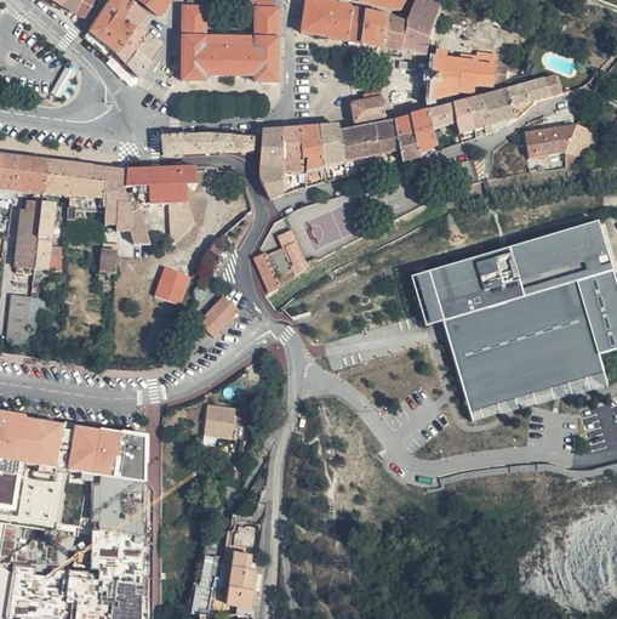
[(73,0),(69,7),(78,13),(87,0),(73,0)]
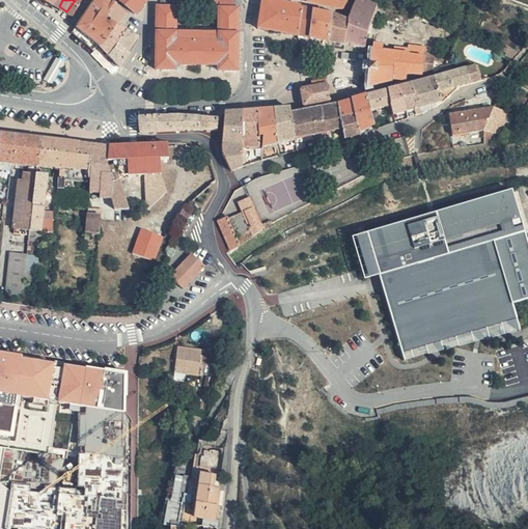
[(102,12),(111,2),(108,0),(86,0),(85,1),(78,14),(72,23),(93,39),(109,18),(102,12)]
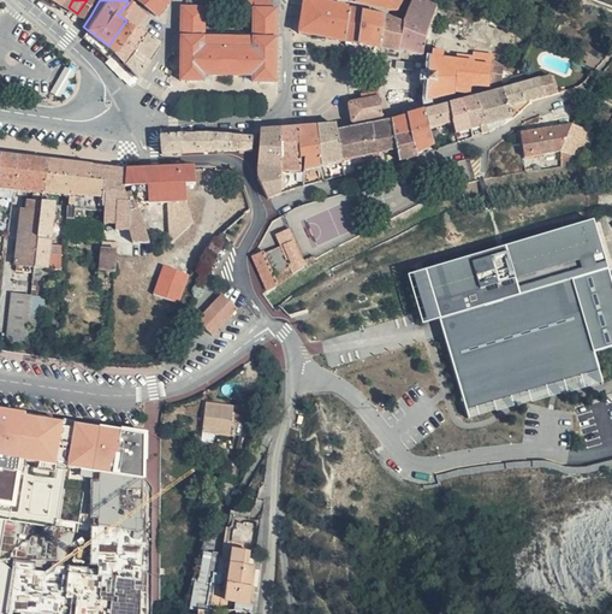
[(140,0),(154,11),(161,0),(140,0)]
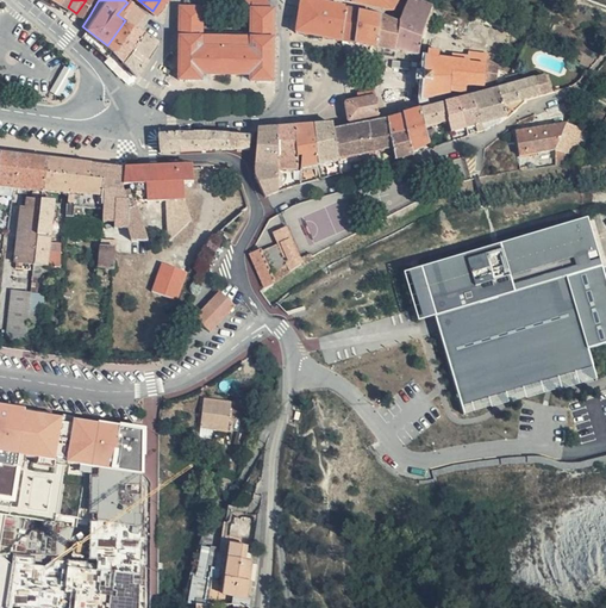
[(181,0),(181,2),(177,2),(176,72),(197,73),(198,67),(247,68),(247,74),(267,75),(269,4),(267,4),(268,0),(248,0),(248,5),(248,33),(198,33),(199,2),(197,2),(195,0),(181,0)]
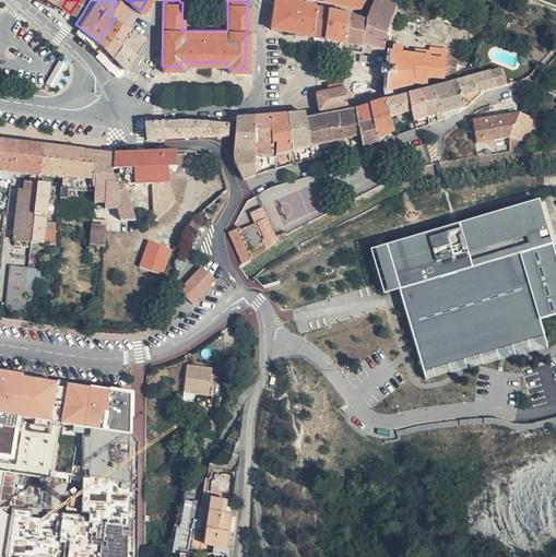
[(309,33),(311,3),(298,0),(272,0),(268,26),(309,33)]
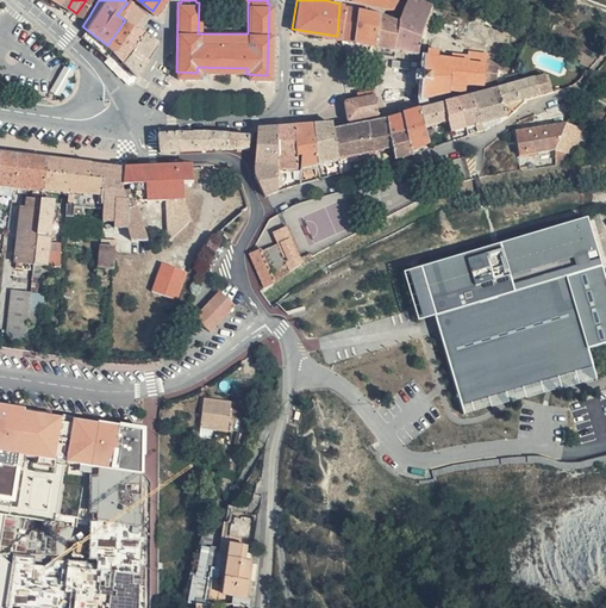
[(413,0),(407,16),(397,11),(394,18),(392,45),(414,49),(419,22),(429,0),(413,0)]
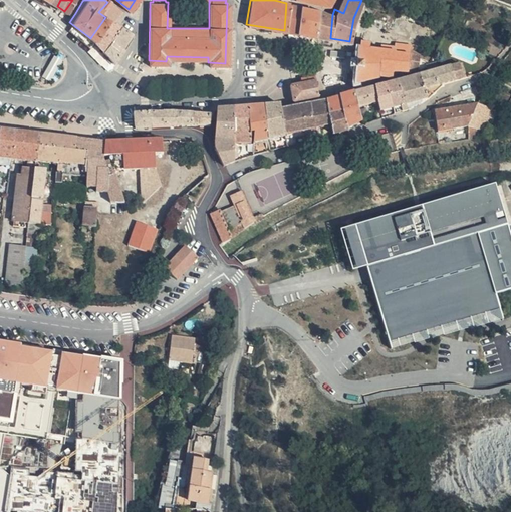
[(338,0),(334,9),(343,13),(348,0),(338,0)]
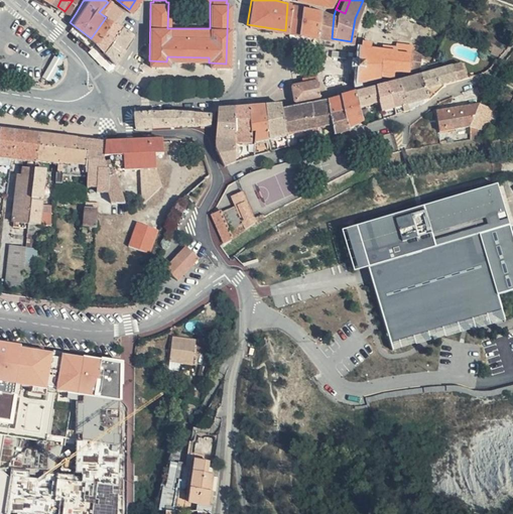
[(118,9),(108,2),(99,12),(106,17),(110,20),(118,9)]
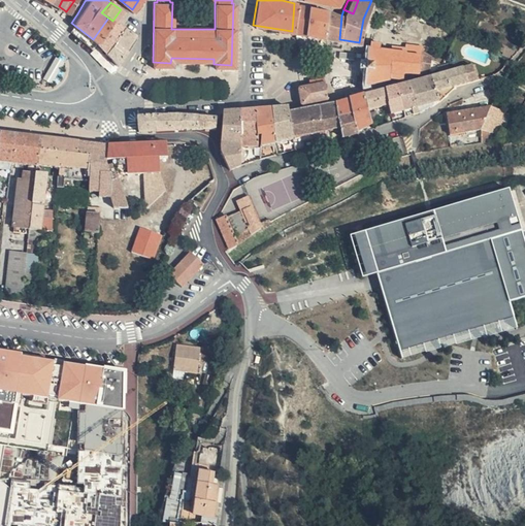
[(302,33),(306,5),(294,3),(292,31),(302,33)]
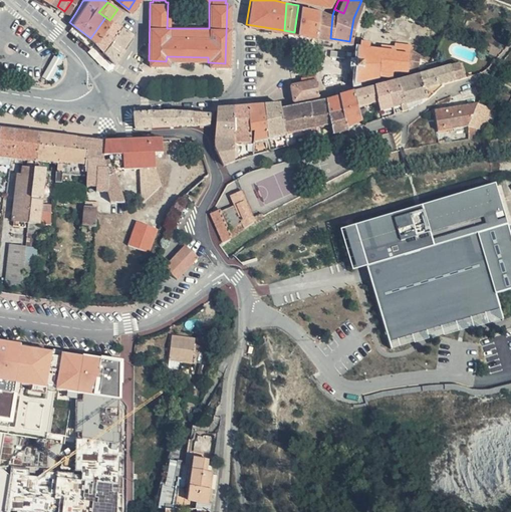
[(313,35),(315,9),(298,5),(294,32),(313,35)]
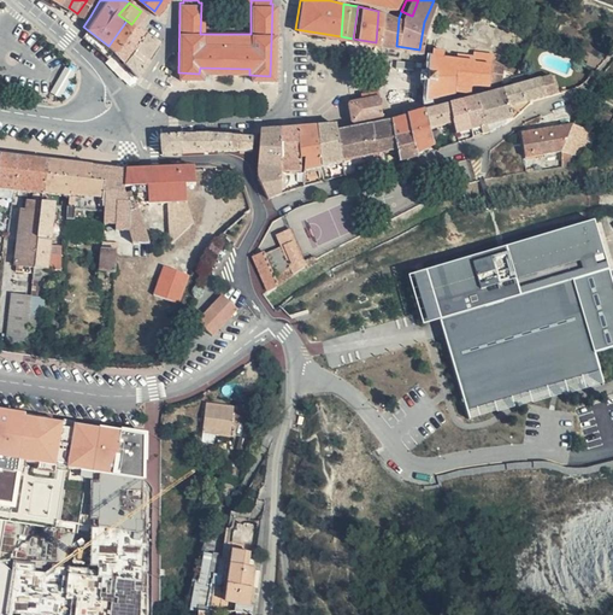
[(396,46),(399,18),(378,11),(376,42),(396,46)]
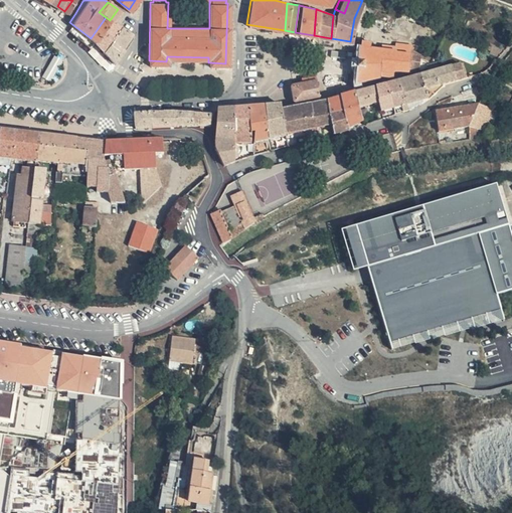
[(110,20),(106,17),(91,38),(100,48),(108,35),(114,23),(110,20)]
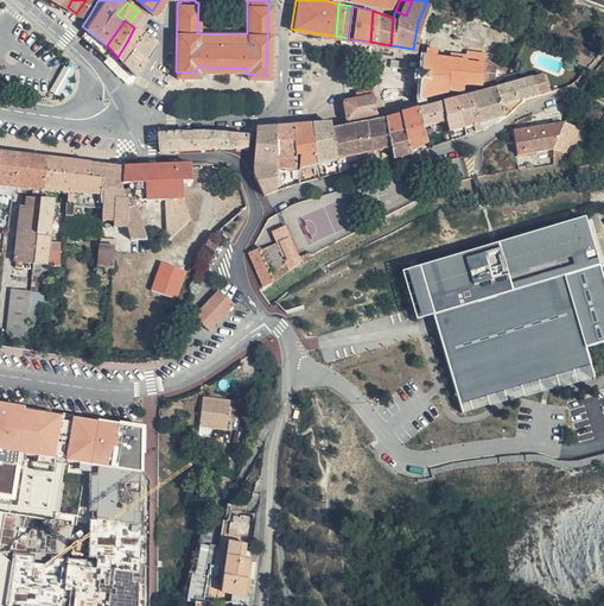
[(107,45),(82,26),(77,32),(102,51),(107,45)]
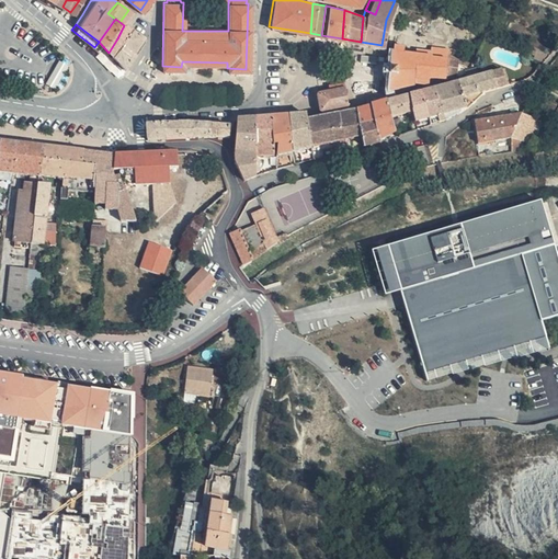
[(117,38),(129,47),(137,35),(124,25),(117,38)]
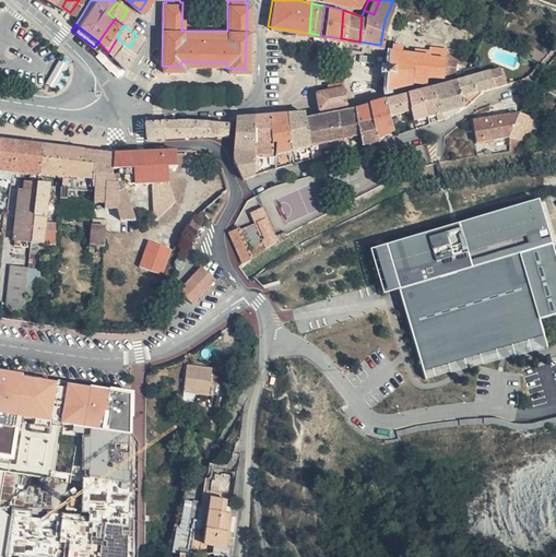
[(389,31),(388,39),(397,42),(397,44),(407,46),(412,33),(389,31)]
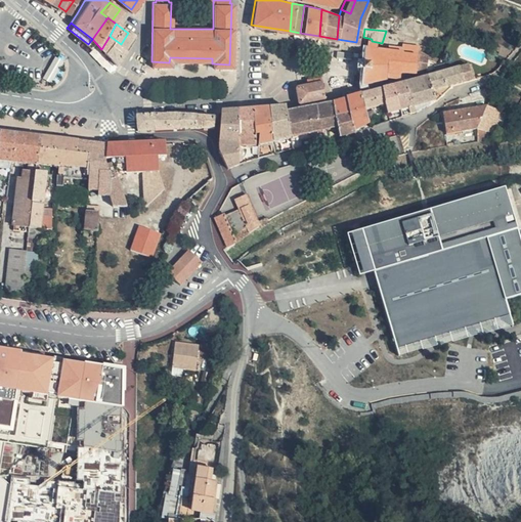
[(488,36),(469,29),(467,35),(486,42),(488,36)]
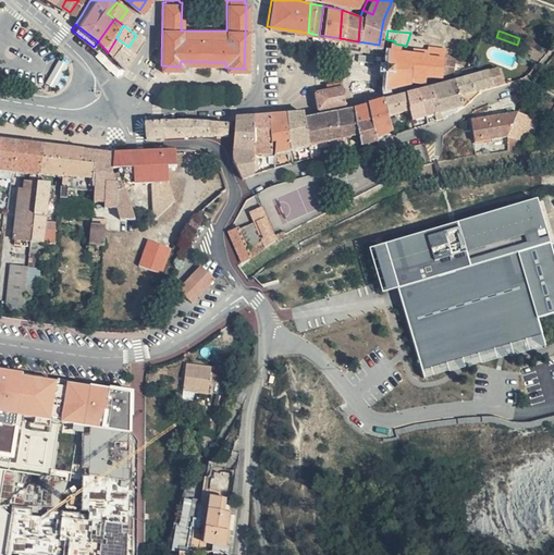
[(386,46),(385,46),(383,70),(407,76),(407,81),(411,79),(411,78),(421,78),(421,72),(439,72),(451,69),(452,54),(443,48),(443,45),(431,42),(431,37),(410,33),(406,46),(395,44),(395,41),(386,39),(386,46)]
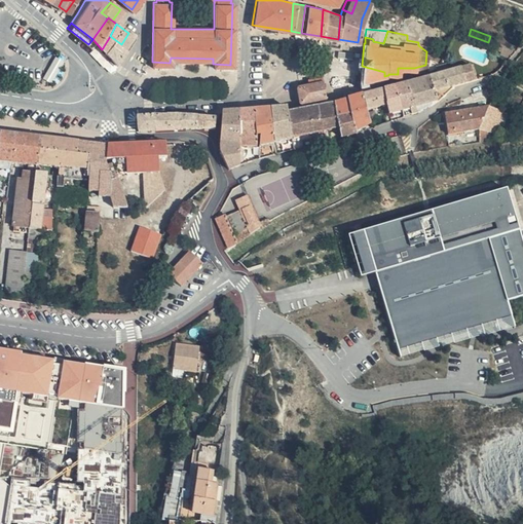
[(110,36),(102,49),(111,60),(121,44),(110,36)]
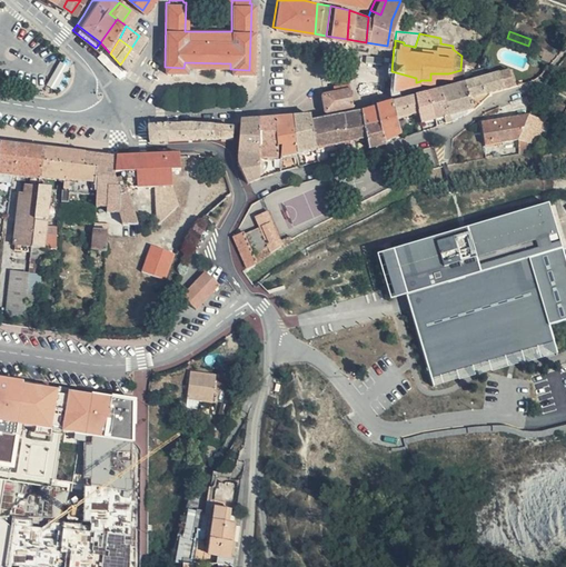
[(530,39),(528,46),(534,47),(535,47),(540,48),(543,43),(530,39)]
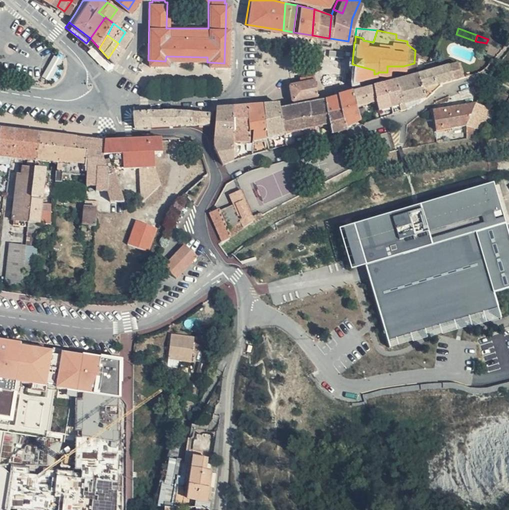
[(431,81),(459,72),(455,58),(433,64),(427,66),(431,81)]
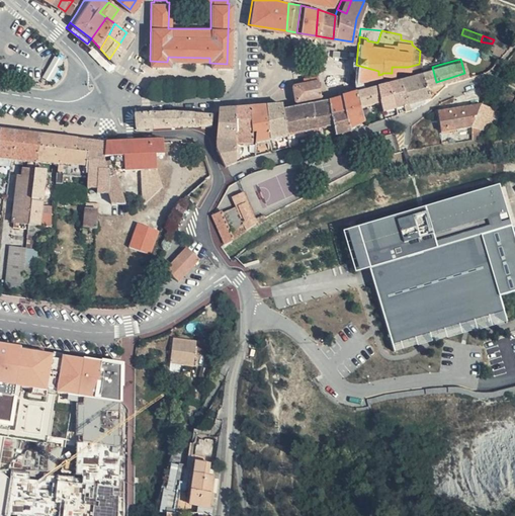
[(378,71),(356,65),(356,80),(378,75),(378,71)]
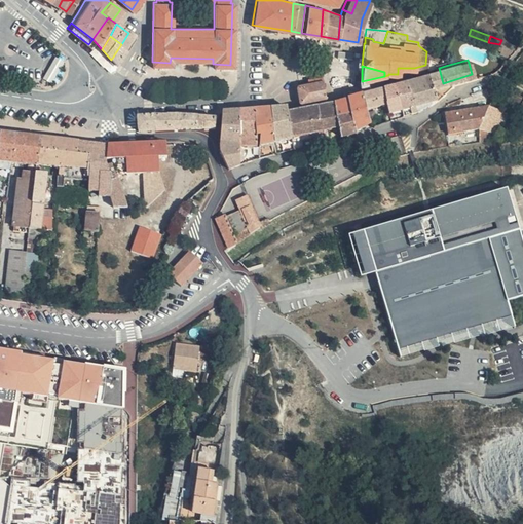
[(433,86),(443,83),(439,68),(435,69),(427,72),(433,86)]
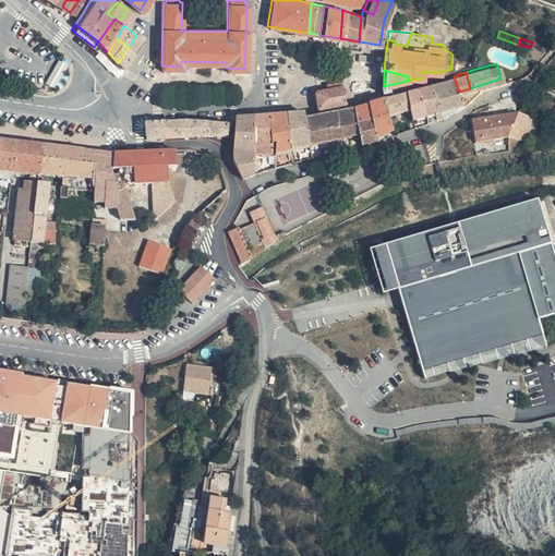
[(438,81),(427,84),(433,98),(437,108),(461,101),(459,92),(454,76),(438,81)]
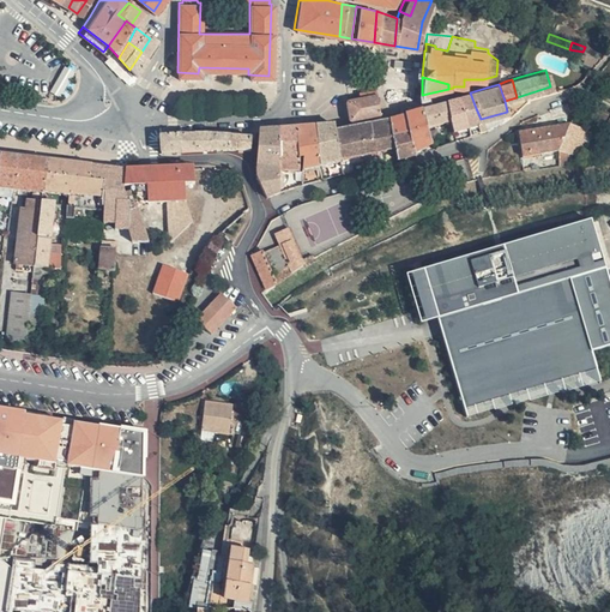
[(372,89),(343,96),(346,114),(355,113),(376,108),(372,89)]
